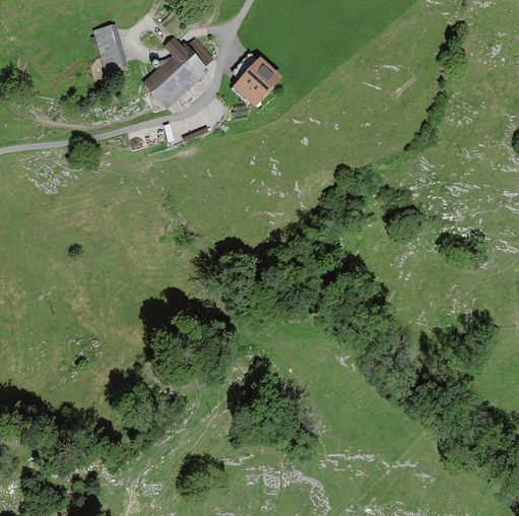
[(127,64),(115,21),(92,27),(104,70),(127,64)]
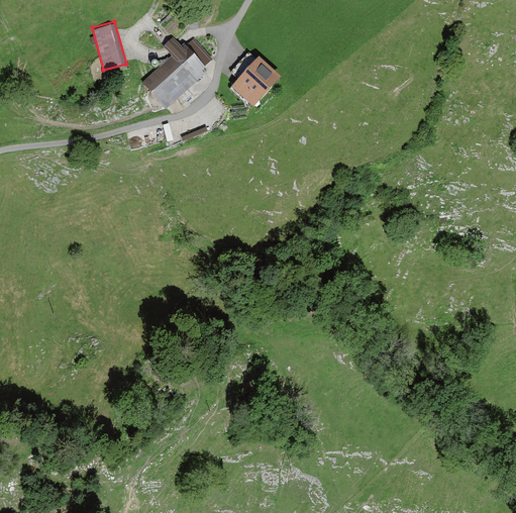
[(182,44),(173,34),(162,44),(170,54),(140,81),(167,108),(205,72),(202,69),(205,66),(204,65),(212,57),(192,34),(182,44)]
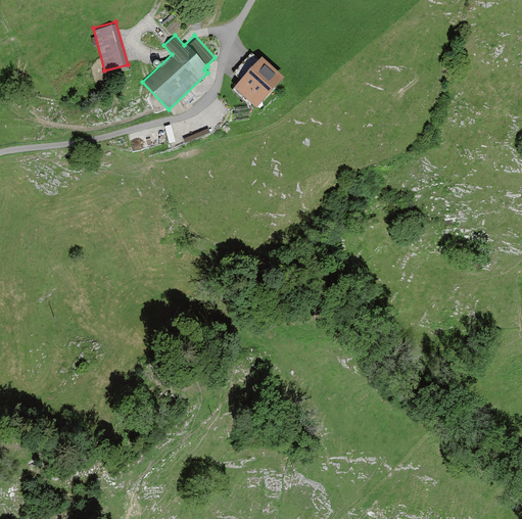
[(284,77),(262,55),(233,86),(256,107),(284,77)]
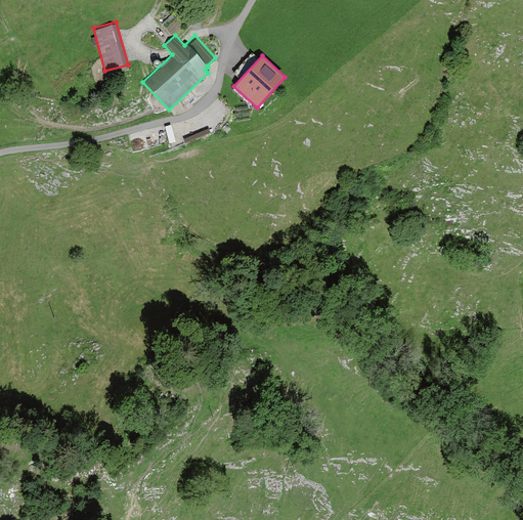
[(175,139),(170,122),(164,123),(164,124),(163,125),(163,127),(162,127),(166,139),(167,139),(167,141),(175,139)]
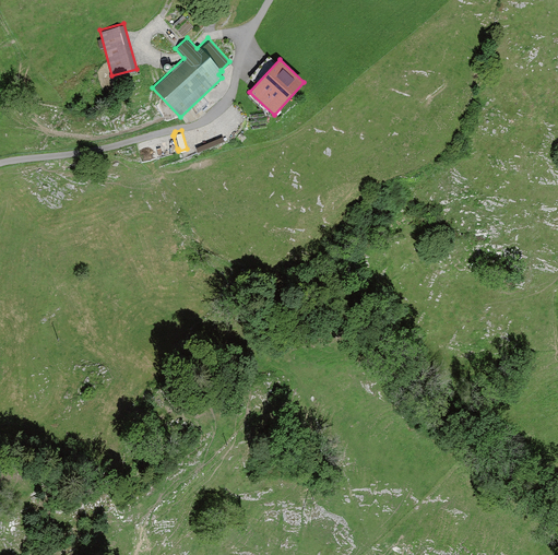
[(222,134),(196,145),(198,151),(224,139),(222,134)]
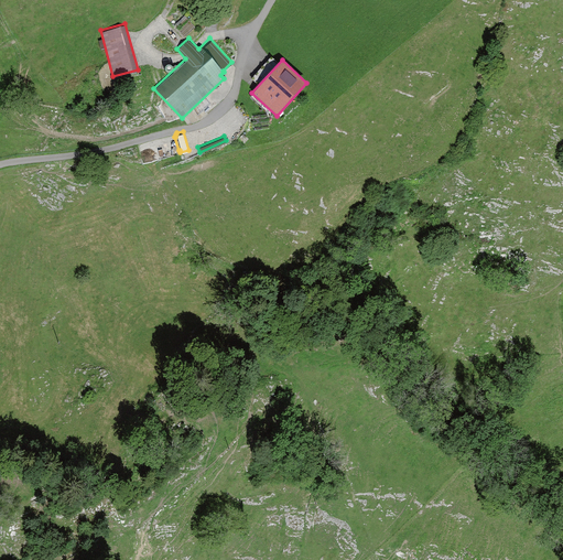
All buildings are outlined.
